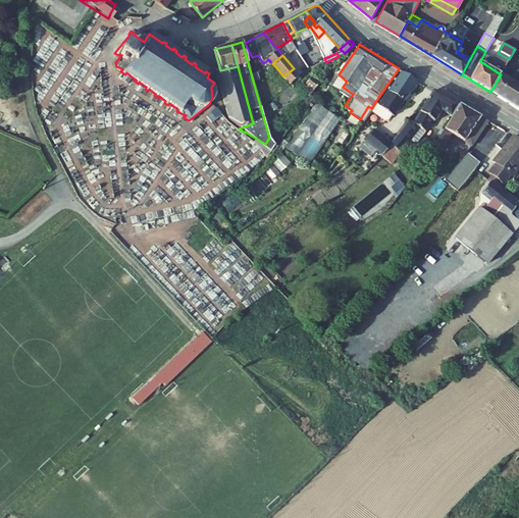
[(228,119),(239,128),(253,123),(238,66),(220,70),(215,72),(228,119)]
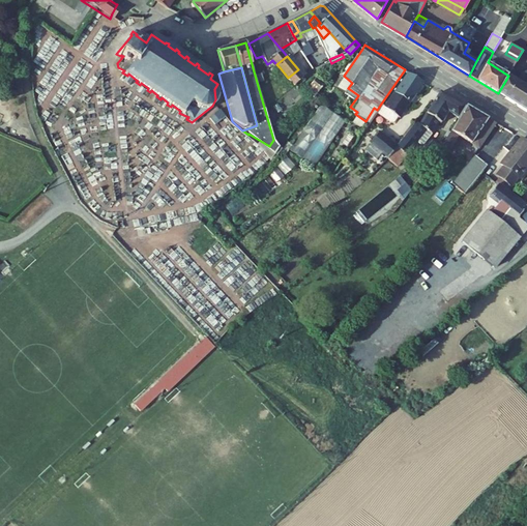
[(305,78),(298,69),(288,78),(295,87),(305,78)]
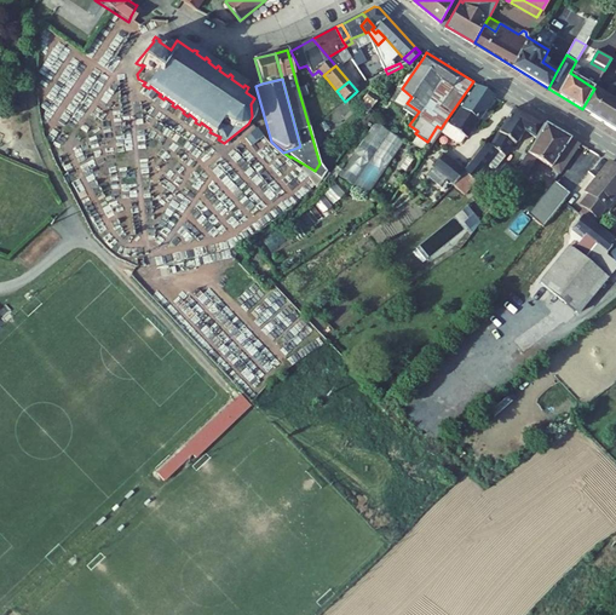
[(604,93),(596,87),(594,88),(582,109),(615,130),(615,127),(615,81),(609,85),(604,93)]
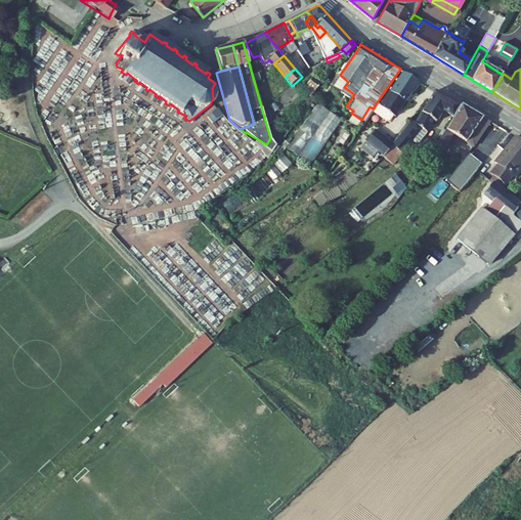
[(419,81),(402,72),(380,104),(377,102),(373,109),(372,111),(385,120),(389,120),(393,115),(394,116),(400,109),(396,106),(403,100),(405,101),(419,81)]
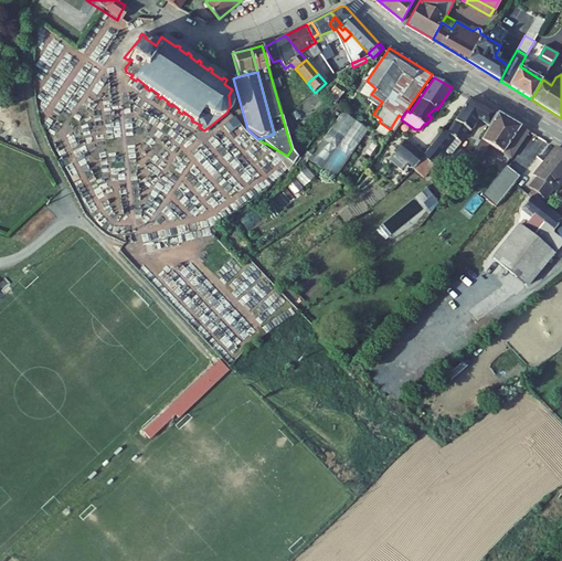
[(144,84),(137,78),(136,81),(133,85),(139,91),(144,84)]
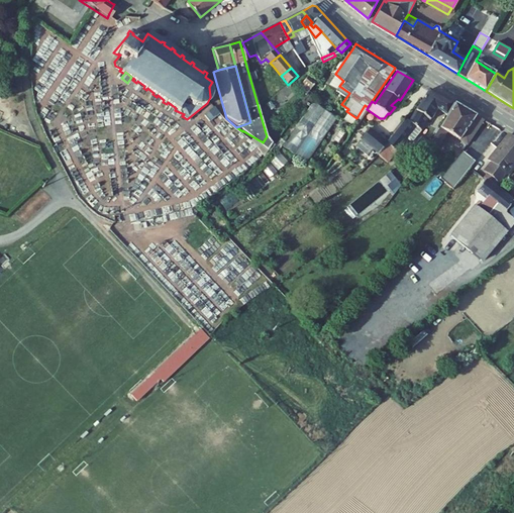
[(343,81),(335,74),(332,72),(326,81),(347,96),(349,93),(339,86),(343,81)]
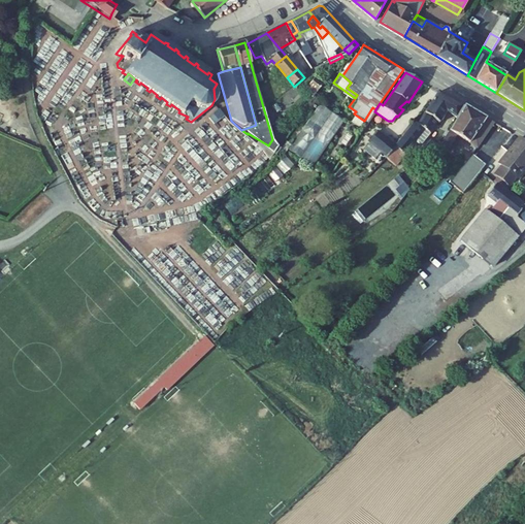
[(315,76),(313,79),(307,87),(317,93),(324,83),(315,76)]
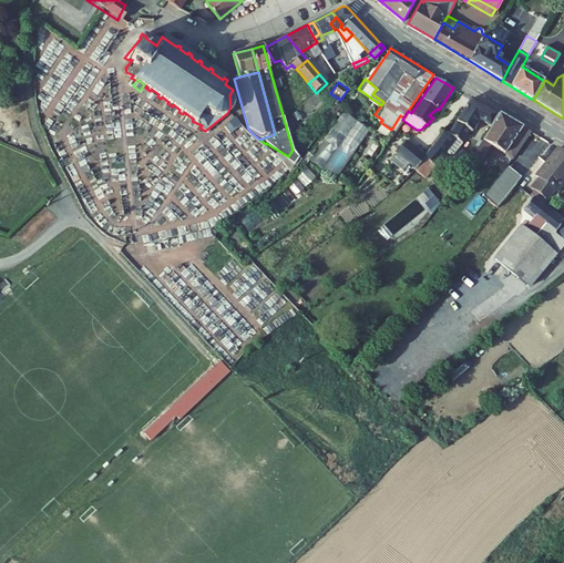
[(331,83),(326,90),(330,93),(336,85),(331,83)]
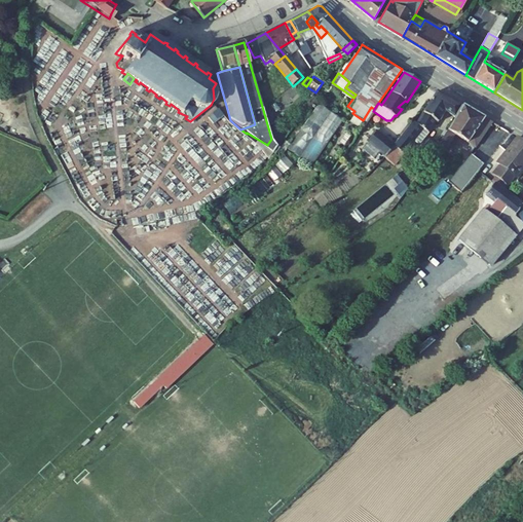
[(461,106),(437,91),(416,123),(412,121),(395,144),(385,157),(378,166),(388,175),(398,161),(397,161),(406,149),(410,151),(413,151),(420,141),(433,122),(435,124),(444,111),(454,117),(461,106)]
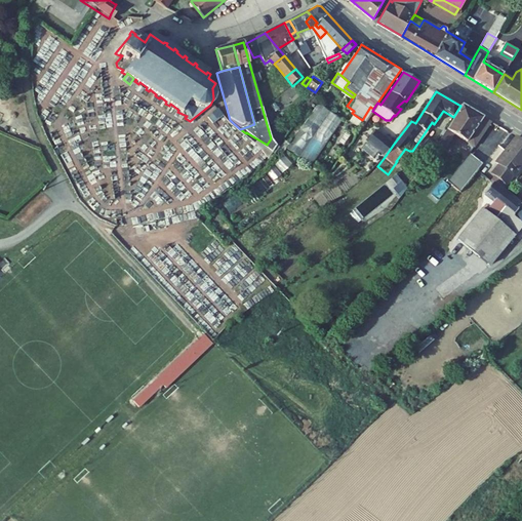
[(340,119),(317,103),(287,148),(311,164),(340,119)]
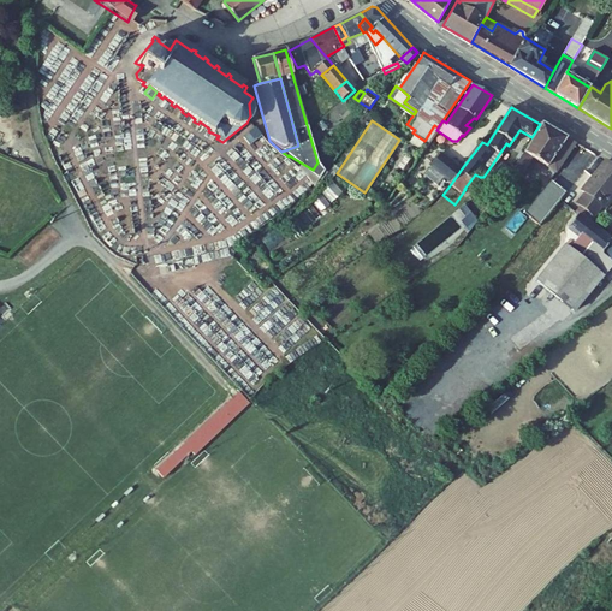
[(539,160),(546,166),(566,136),(541,123),(512,168),(520,172),(532,155),(539,160)]
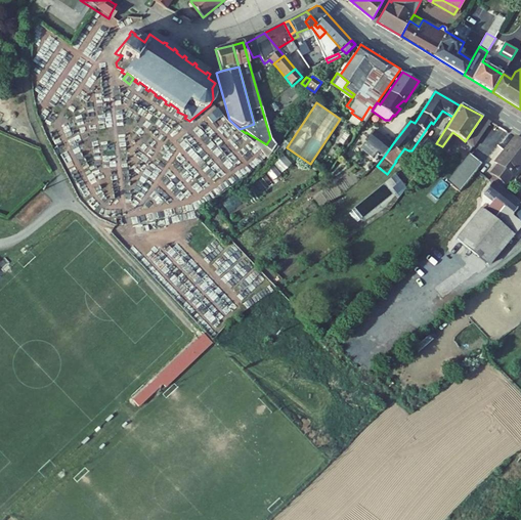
[(216,110),(206,118),(211,123),(220,115),(216,110)]
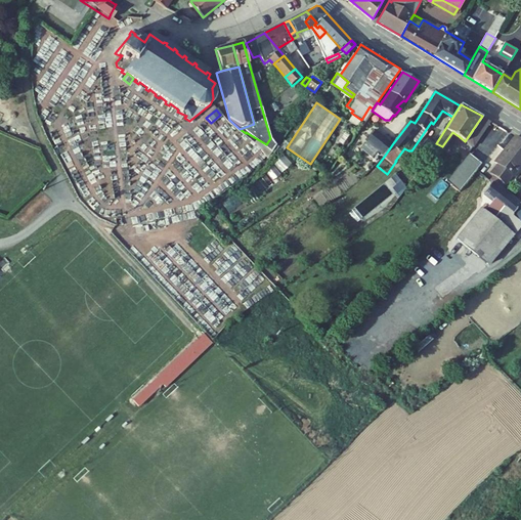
[(473,146),(490,120),(482,116),(465,141),(473,146)]
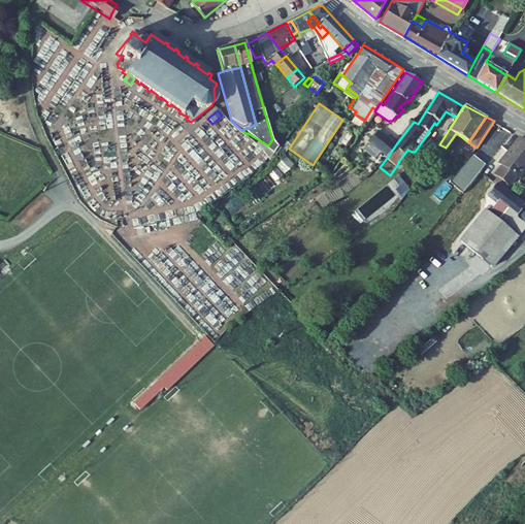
[(396,144),(367,121),(366,123),(358,134),(387,158),(396,144)]
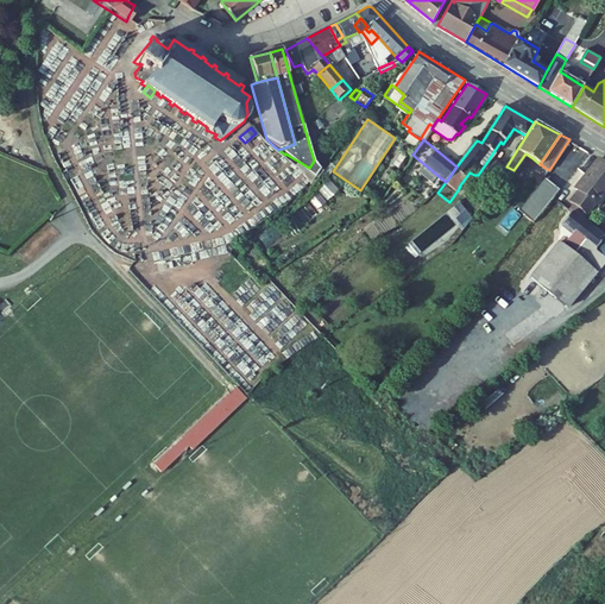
[(525,153),(514,170),(521,176),(533,158),(525,153)]
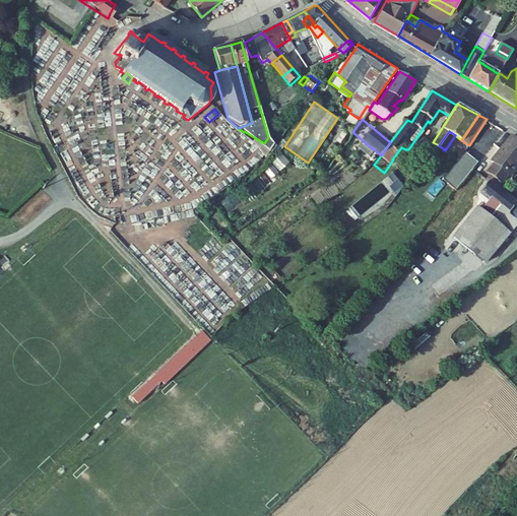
[(516,162),(516,138),(512,135),(493,159),(500,166),(488,181),(480,190),(488,196),(490,197),(509,212),(516,202),(497,187),(516,162)]
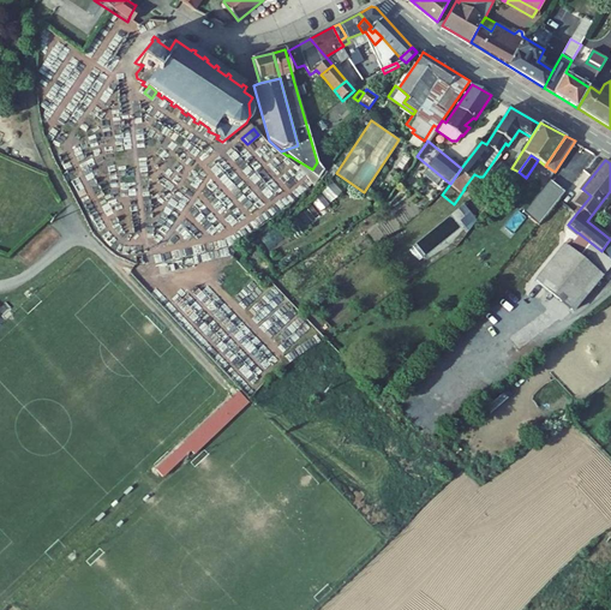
[(567,190),(550,177),(523,210),(540,223),(567,190)]
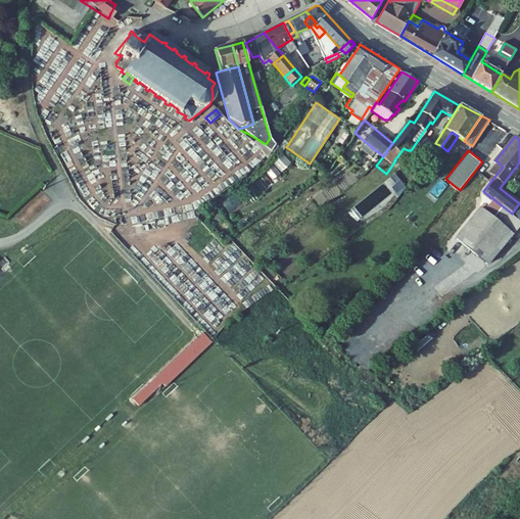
[(488,180),(490,182),(503,167),(495,160),(494,161),(497,163),(490,172),(493,174),(488,180)]
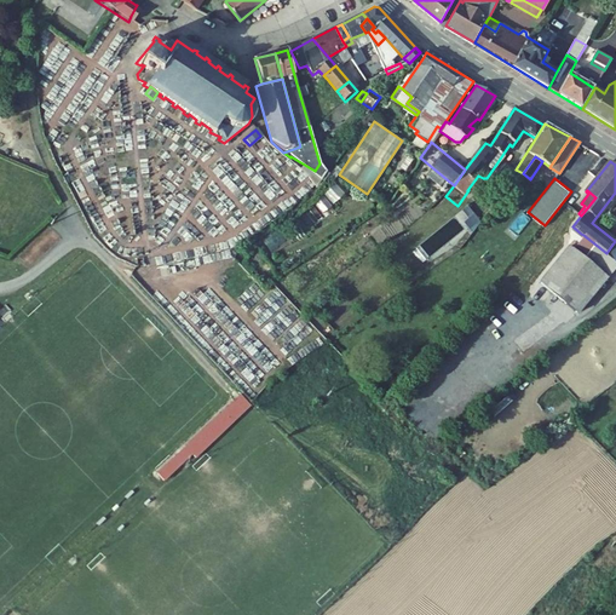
[(468,236),(477,226),(458,212),(453,217),(462,225),(459,229),(468,236)]
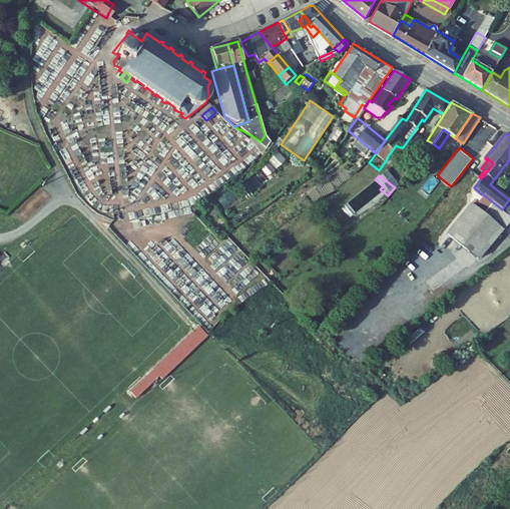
[(449,232),(451,234),(475,204),(483,194),(481,193),(449,232)]
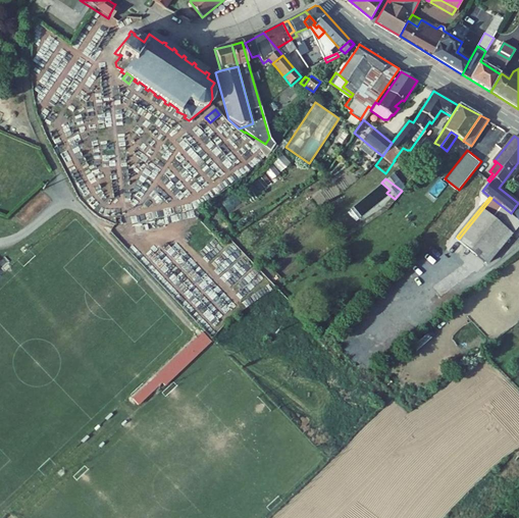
[(483,208),(503,223),(511,213),(491,198),(483,208)]
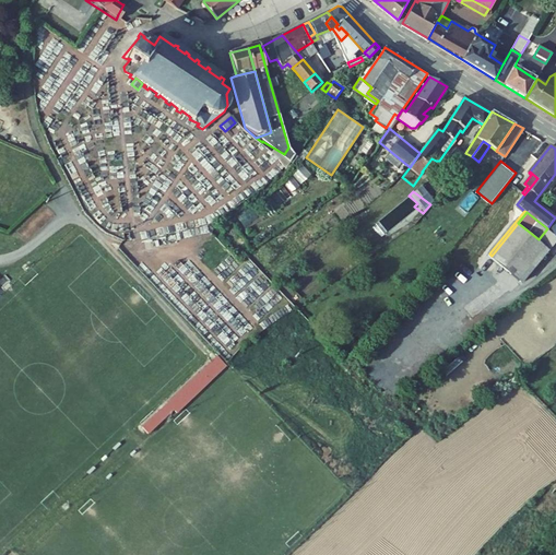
[(523,282),(555,240),(555,235),(547,228),(539,239),(518,223),(492,256),(523,282)]
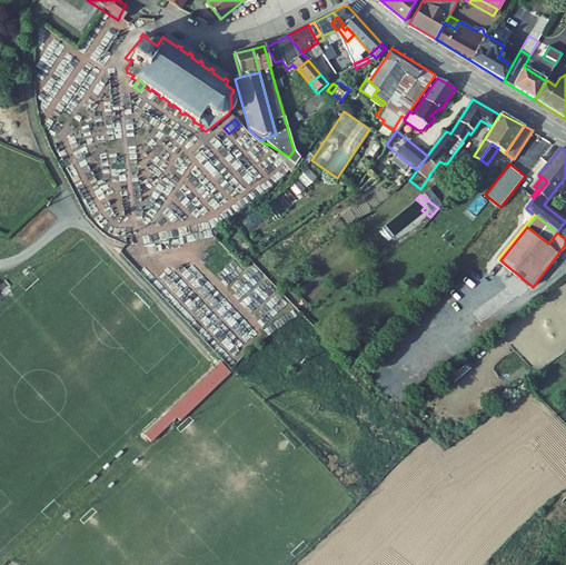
[(224,365),(217,358),(192,384),(181,394),(188,400),(224,365)]
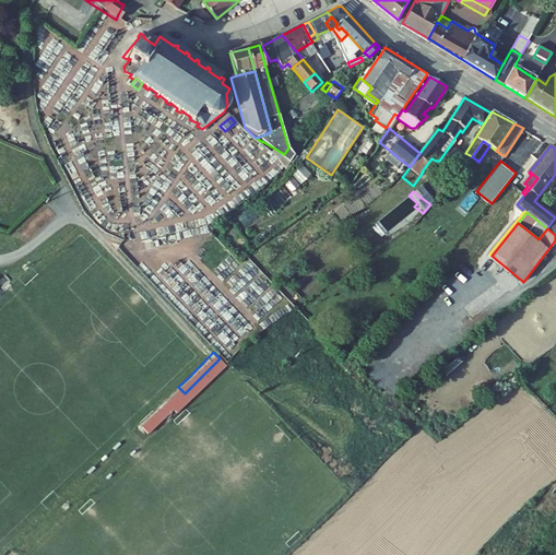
[(185,393),(178,387),(140,426),(145,432),(185,393)]
